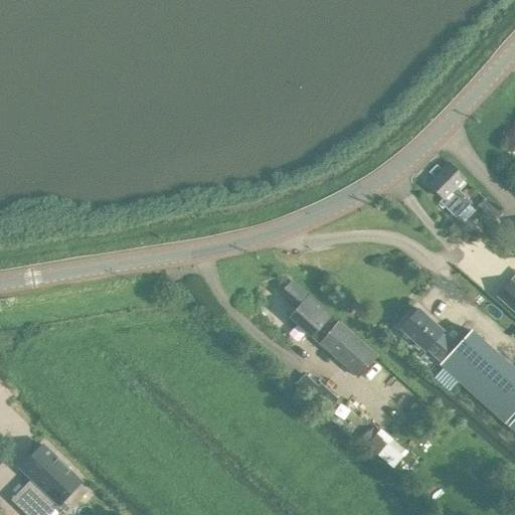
[(427,184),(444,199),(440,202),(456,217),(472,202),(456,187),(465,178),(449,162),(442,170),(437,165),(428,172),(435,177),(427,184)]
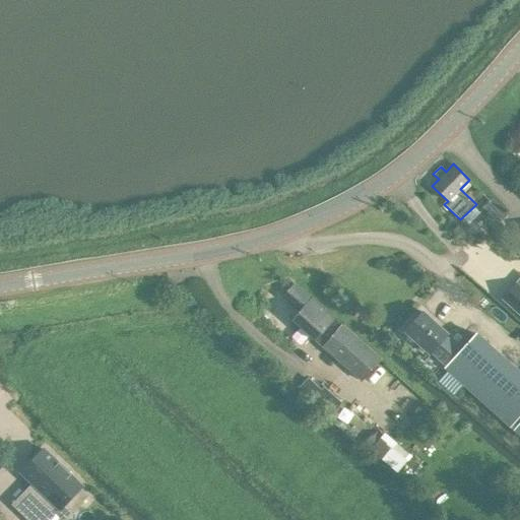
[(499,224),(506,217),(493,203),(484,210),(494,218),(490,222),(498,231),(502,226),(499,224)]
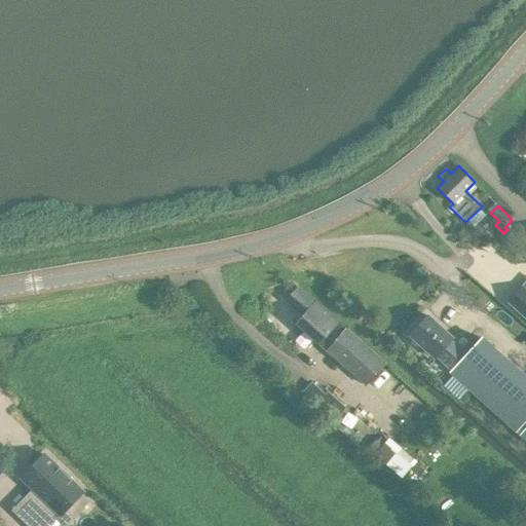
[(525,283),(512,299),(525,311),(525,283)]
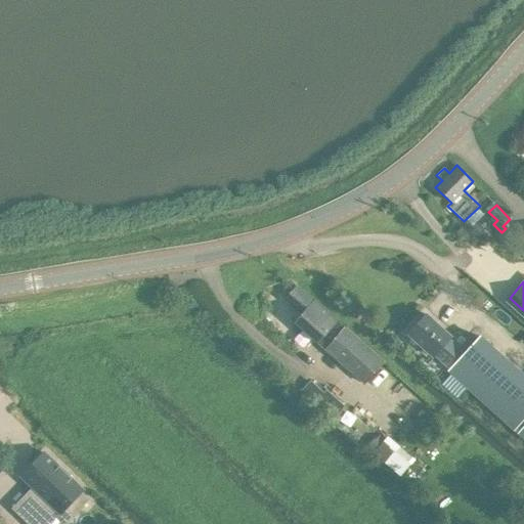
[(308,294),(298,286),(284,301),(301,315),(296,322),(364,383),(384,360),(329,312),(308,294)]
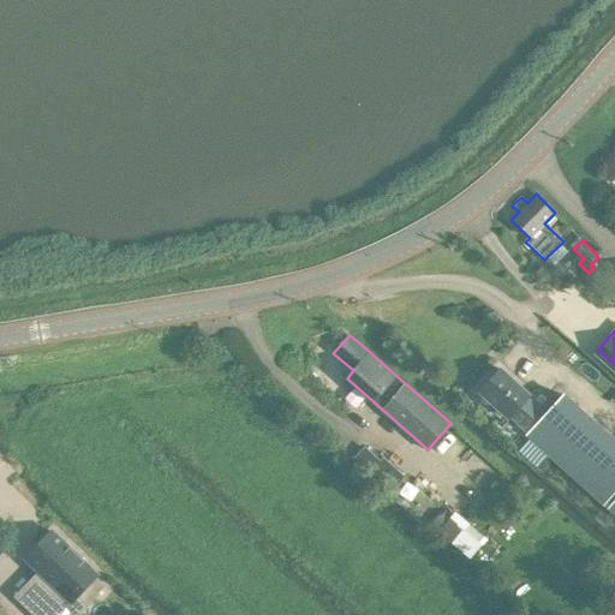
[(501,369),(479,392),(511,421),(512,418),(526,433),(545,413),(529,398),(530,395),(501,369)]
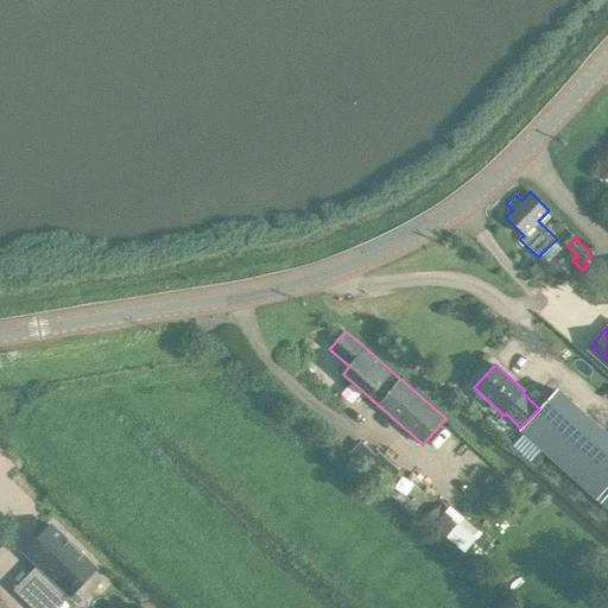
[(521,428),(519,430),(596,500),(607,487),(607,435),(557,388),(539,409),(520,428),(521,428)]
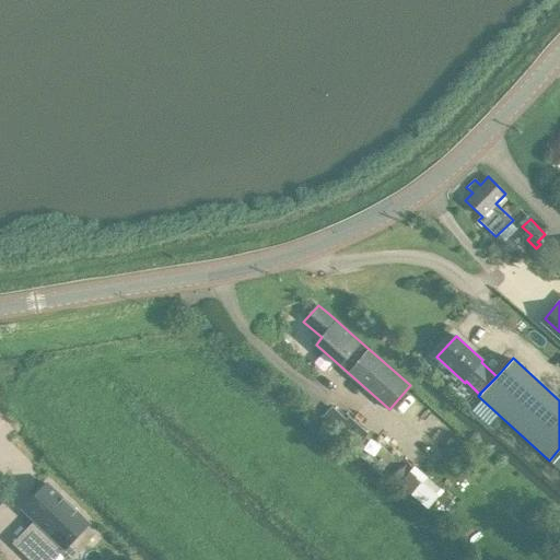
[(368,433),(349,418),(337,431),(356,447),(368,433)]
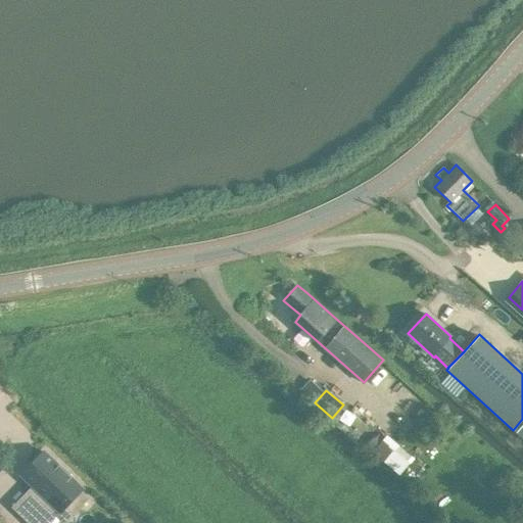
[(0,470),(8,462),(0,454),(0,470)]
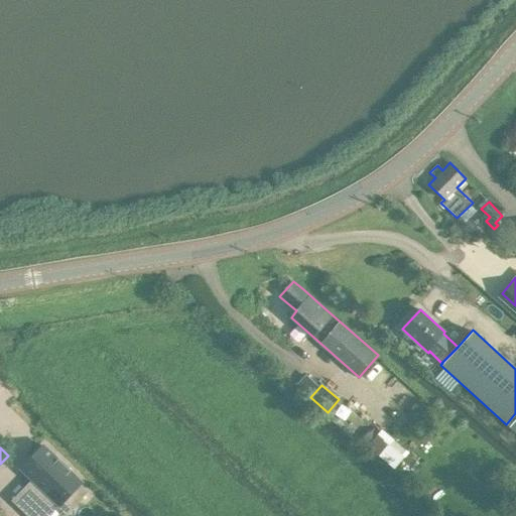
[(31,481),(11,501),(26,515),(45,515),(57,504),(68,513),(88,492),(41,447),(19,471),(31,481)]
